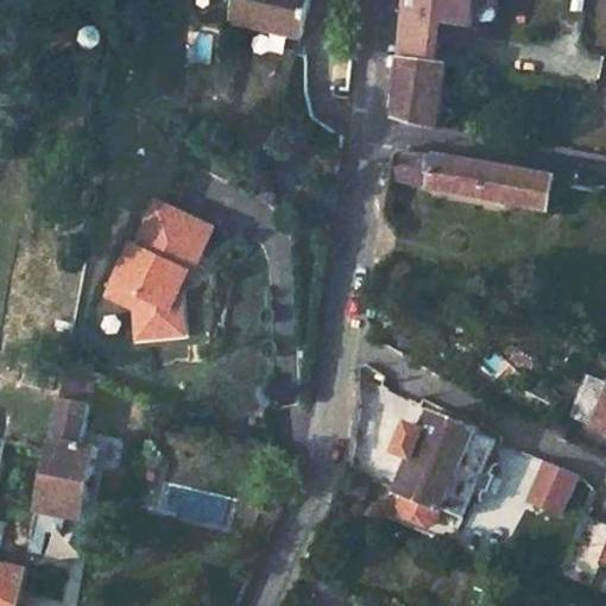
[(229,0),(226,18),(300,33),(305,0),(229,0)]
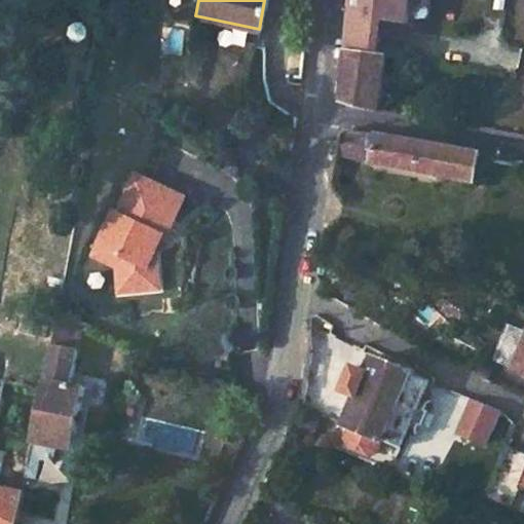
[(369,39),(373,21),(405,26),(408,0),(349,0),(345,50),(367,53),(369,39)]
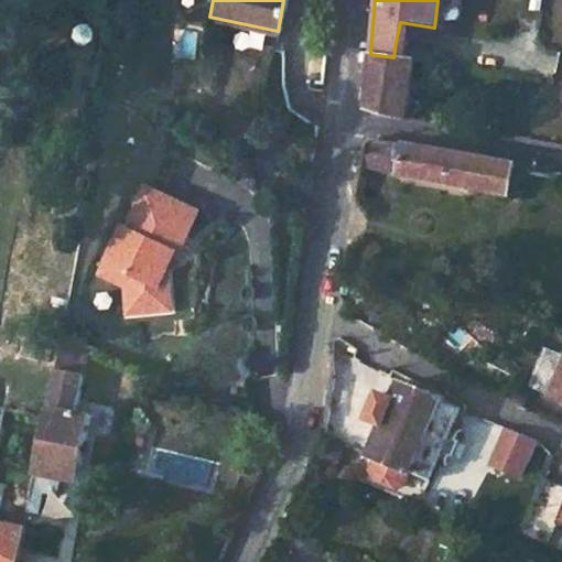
[(68,36),(67,43),(75,47),(83,49),(88,44),(89,39),(83,33),(76,31),(68,36)]
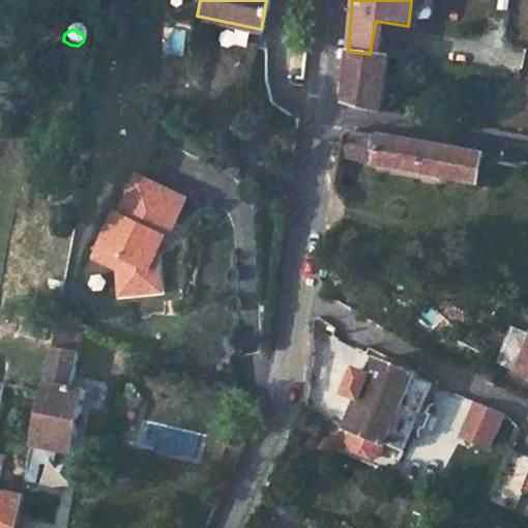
[(388,57),(403,59),(404,54),(405,46),(372,39),(370,54),(388,57)]
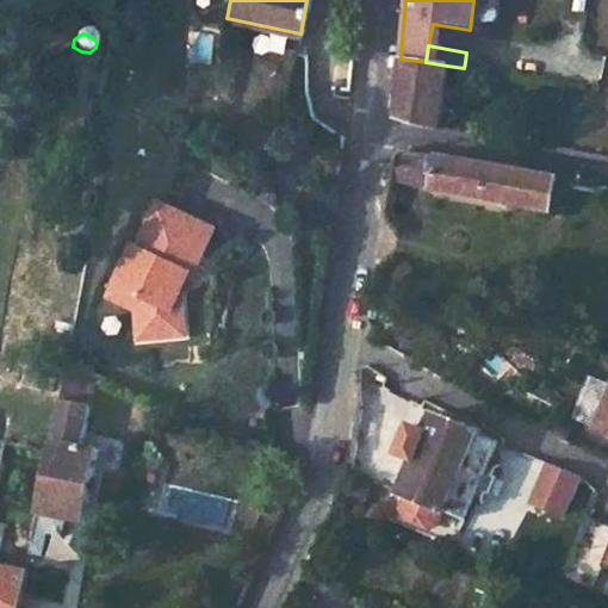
[(436,128),(447,66),(426,62),(401,59),(396,117),(405,122),(436,128)]
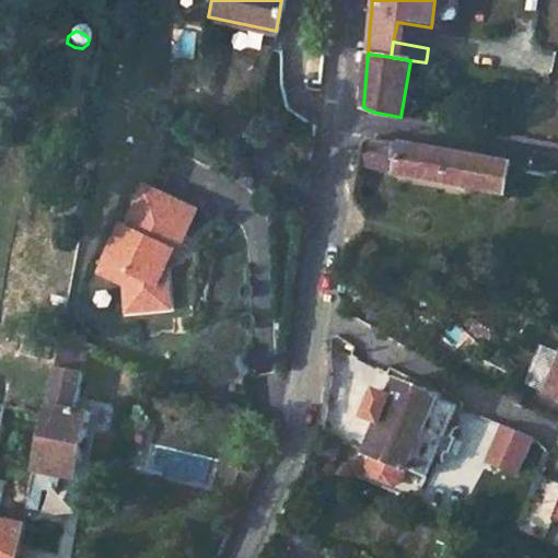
[(399,143),(394,174),(504,194),(509,162),(399,143)]
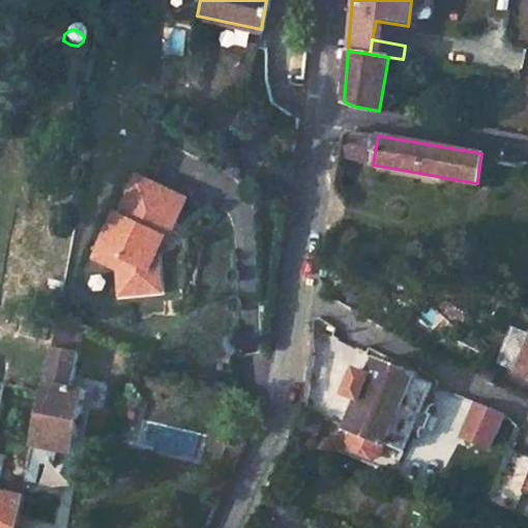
[(181,204),(128,179),(110,217),(106,216),(88,252),(107,261),(114,273),(116,299),(146,297),(144,273),(154,273),(153,255),(159,243),(163,244),(181,204)]
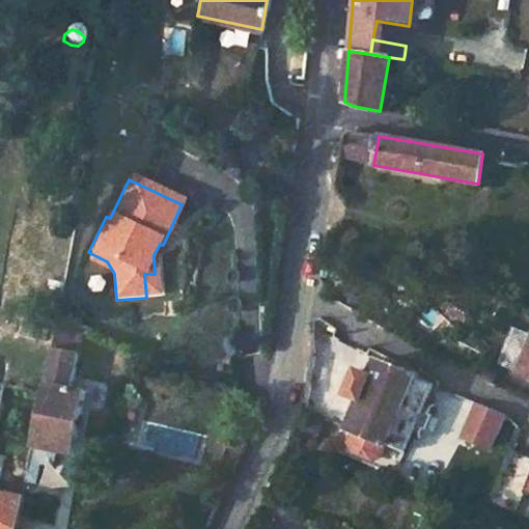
[(107,261),(88,252),(86,259),(114,274),(107,261)]
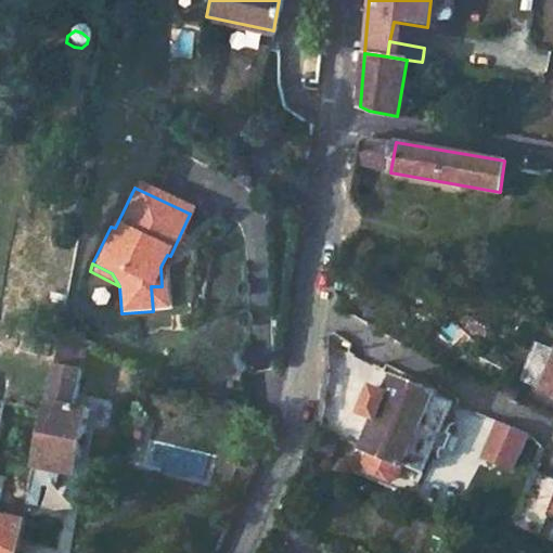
[(164,310),(162,286),(151,286),(153,311),(164,310)]
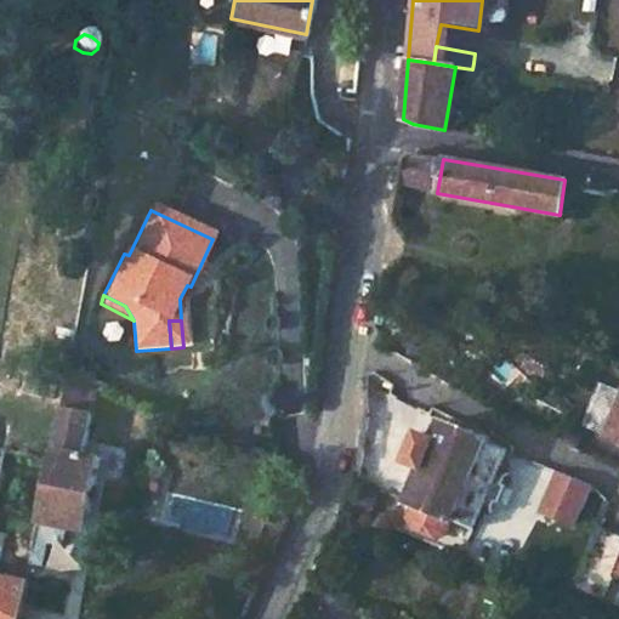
[(34,541),(45,543),(47,524),(83,529),(95,455),(78,452),(91,376),(67,365),(49,460),(38,522),(34,541)]
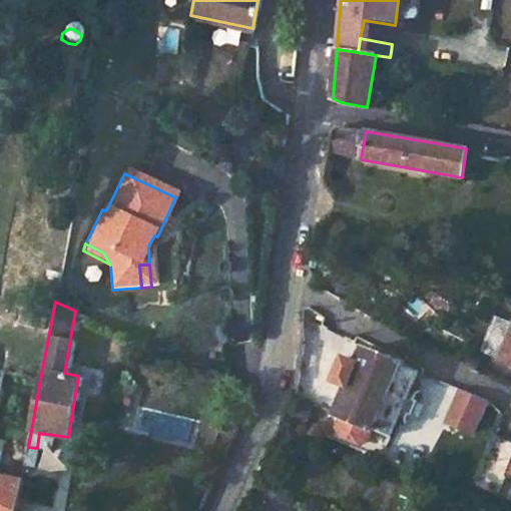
[(510,320),(509,319),(493,357),(510,365),(510,320)]
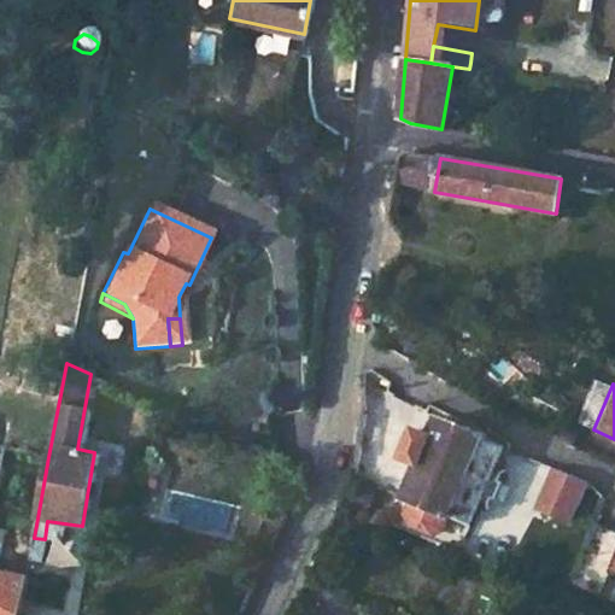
[(502,443),(439,416),(431,437),(415,431),(404,457),(420,463),(405,498),(470,525),(502,443)]
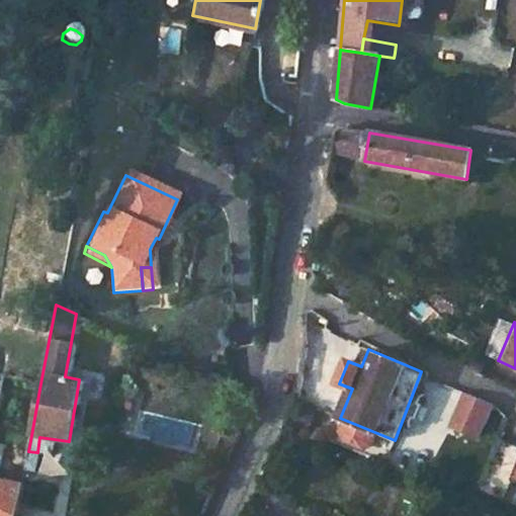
[(454,402),(458,389),(432,380),(428,394),(454,402)]
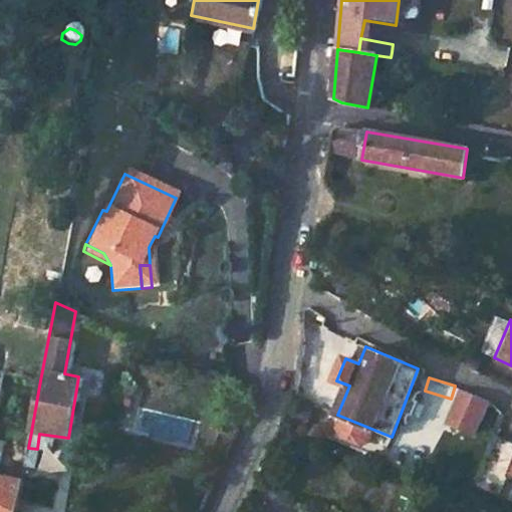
[(485,400),(457,388),(442,425),(470,436),(485,400)]
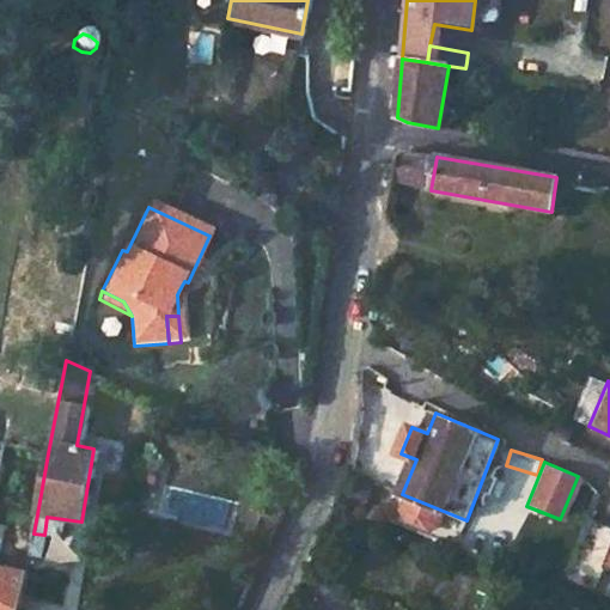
[(13,563),(5,562),(10,529),(0,526),(0,609),(18,609),(26,572),(12,568),(13,563)]
